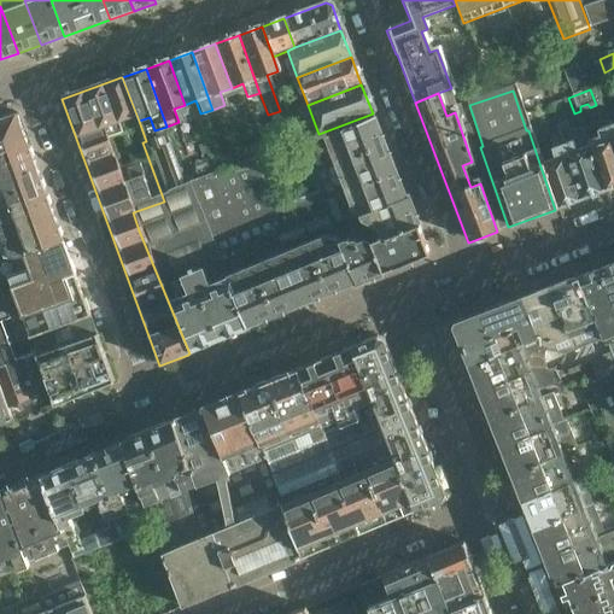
[(0,209),(42,194),(13,116),(0,121),(0,209)]
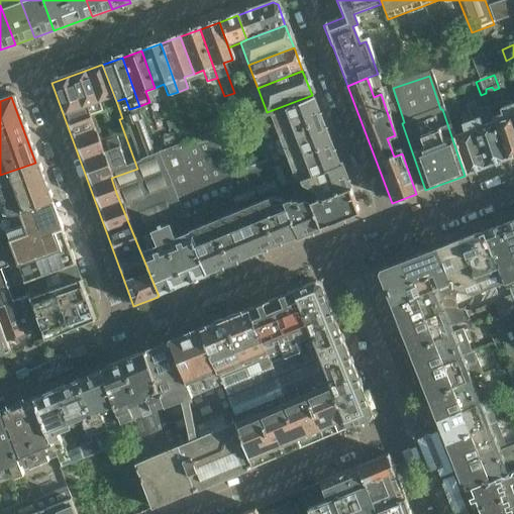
[(282,201),(274,179),(271,181),(265,165),(230,179),(227,174),(246,166),(244,160),(263,152),(269,168),(328,145),(311,100),(251,122),(260,144),(221,159),(214,140),(218,139),(217,136),(159,160),(204,274),(295,236),(282,201)]
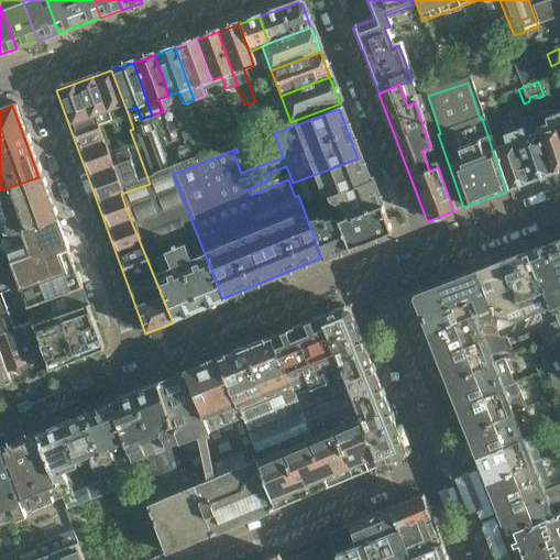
[(559,169),(559,136),(552,118),(544,122),(547,131),(536,135),(550,174),(559,169)]
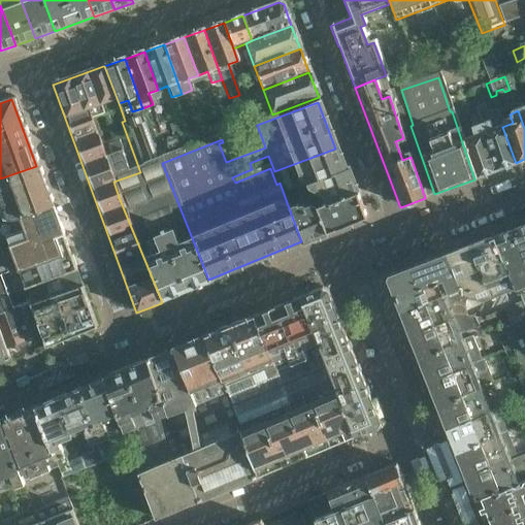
[(151,167),(132,119),(125,121),(122,122),(140,172),(151,167)]
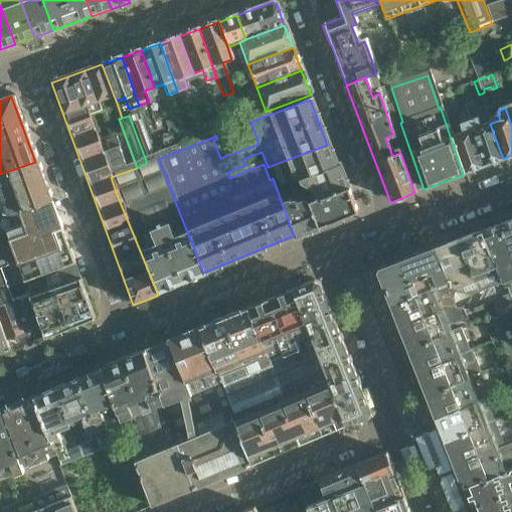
[(503,159),(490,124),(480,128),(476,120),(468,123),(484,166),(503,159)]
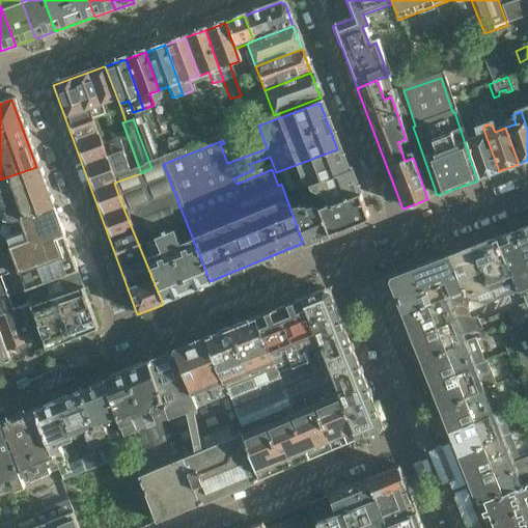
[(499,171),(482,127),(474,130),(477,138),(465,143),(477,181),(499,171)]
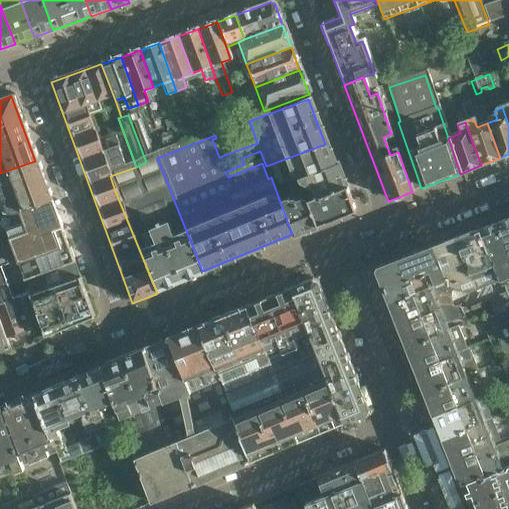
[(345,189),(336,165),(334,166),(325,144),(266,166),(271,177),(279,199),(284,197),(288,199),(292,198),(296,199),(299,198),(307,201),(317,197),(318,199),(345,189)]
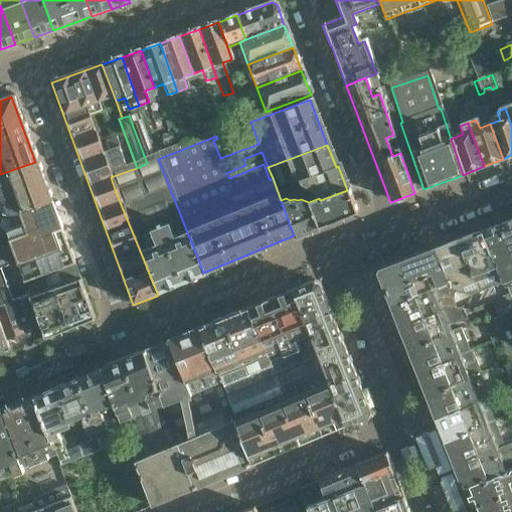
[(204,276),(203,273),(158,159),(147,163),(137,168),(111,177),(116,192),(158,295),(204,276)]
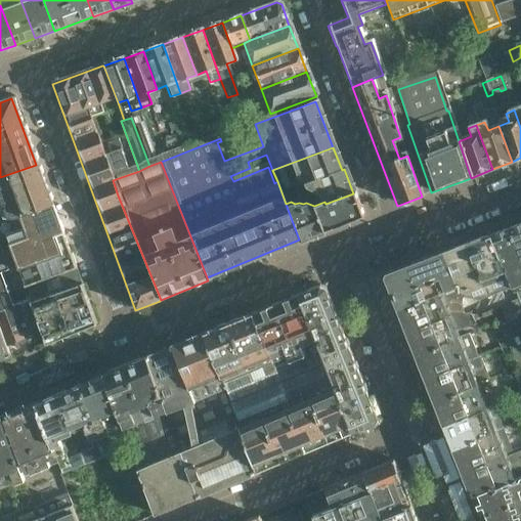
[(43,185),(36,165),(0,177),(0,201),(43,185)]
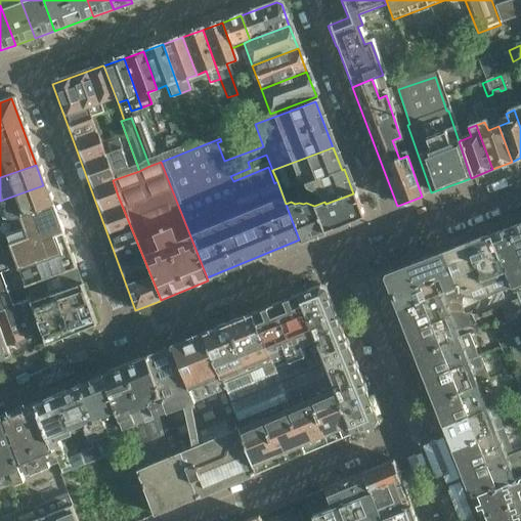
[(51,206),(43,185),(0,201),(7,222),(51,206)]
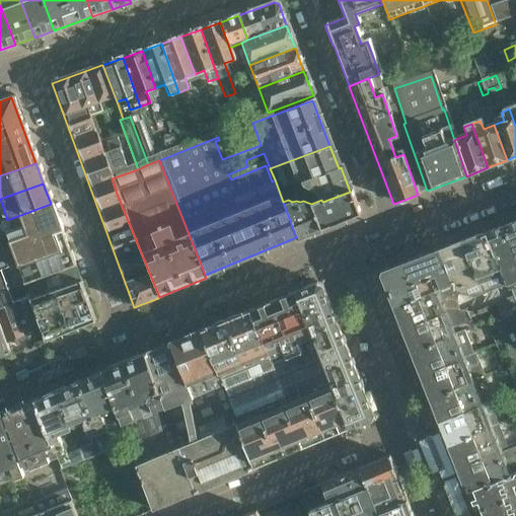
[(359,215),(350,192),(322,202),(321,200),(311,204),(322,230),(359,215)]
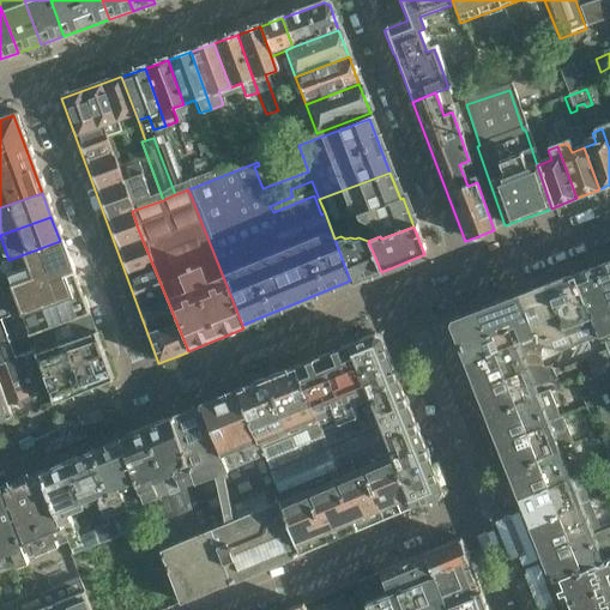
[(381,272),(368,241),(358,237),(355,239),(350,237),(345,239),(340,236),(334,239),(350,281),(351,284),(381,272)]
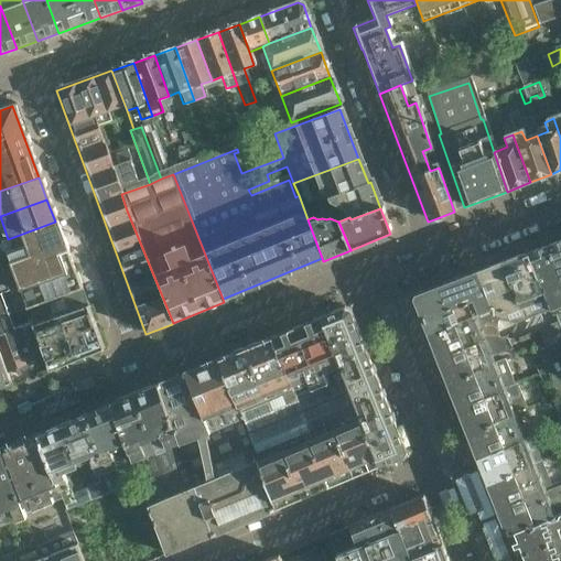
[(103,351),(55,222),(8,239),(0,241),(0,248),(1,250),(2,250),(17,289),(30,324),(44,362),(49,374),(56,370),(58,370),(58,369),(60,369),(60,368),(72,363),(73,364),(74,364),(75,364),(75,363),(76,363),(77,363),(78,362),(78,360),(90,355),(92,356),(93,356),(94,356),(95,355),(101,352),(103,351)]
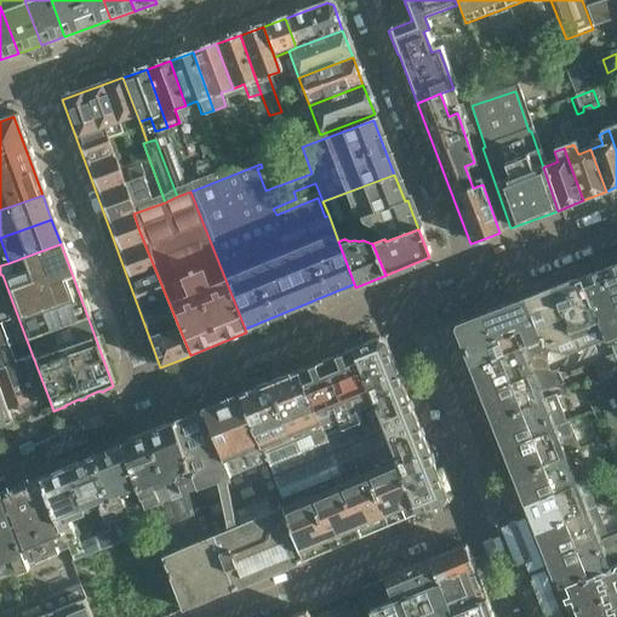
[(616,266),(601,273),(606,286),(616,313),(616,266)]
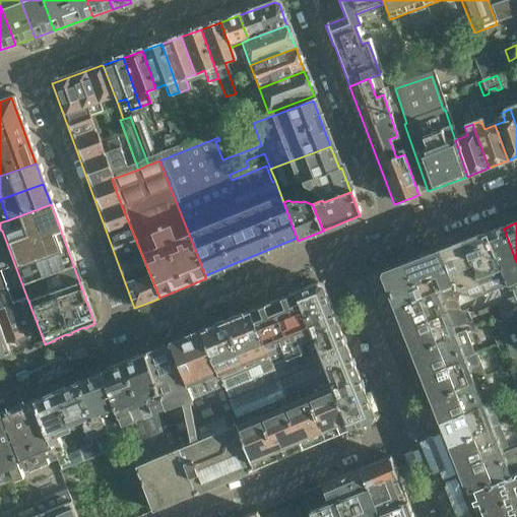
[(504,229),(486,236),(500,273),(506,286),(511,300),(513,305),(516,303),(516,262),(508,240),(504,229)]
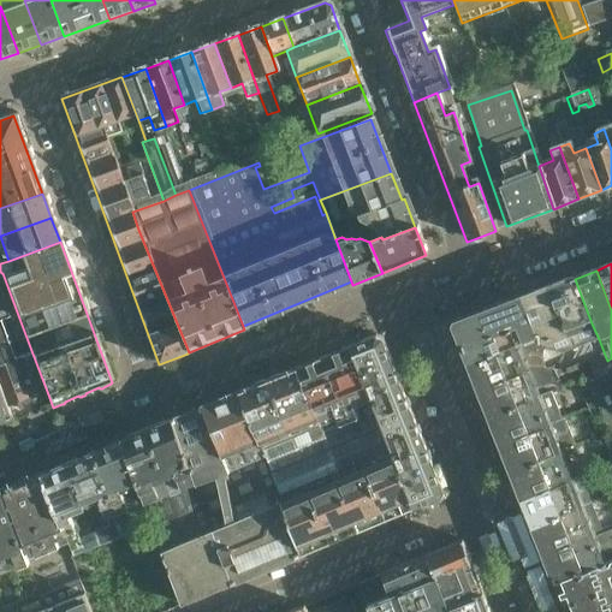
[(13,361),(0,326),(0,322),(18,315),(3,273),(1,273),(0,273),(0,394),(6,410),(48,394),(33,354),(13,361)]
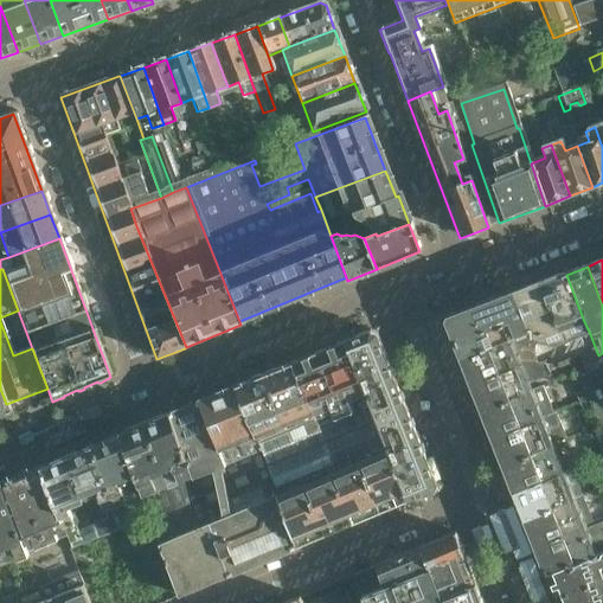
[(532,288),(512,296),(526,333),(527,338),(531,339),(545,333),(583,319),(566,275),(550,281),(532,288)]
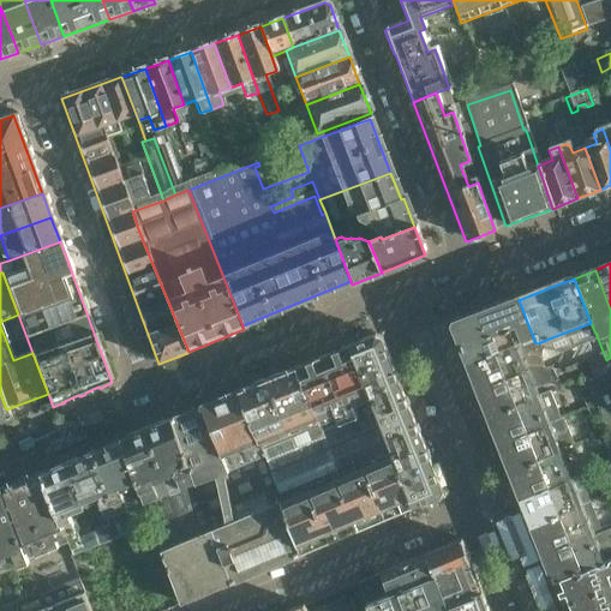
[(454,324),(450,325),(451,330),(466,365),(508,348),(513,349),(514,346),(515,345),(533,337),(519,300),(509,303),(485,312),(454,324)]
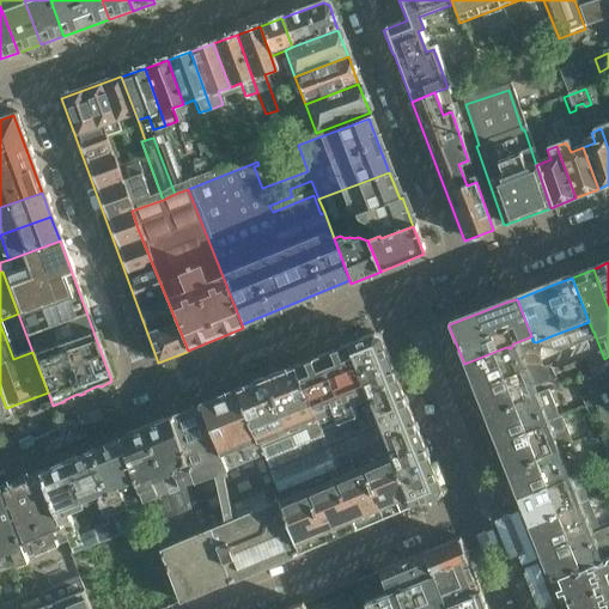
[(349,346),(346,347),(409,509),(440,495),(377,335),(373,335),(373,336),(349,346)]
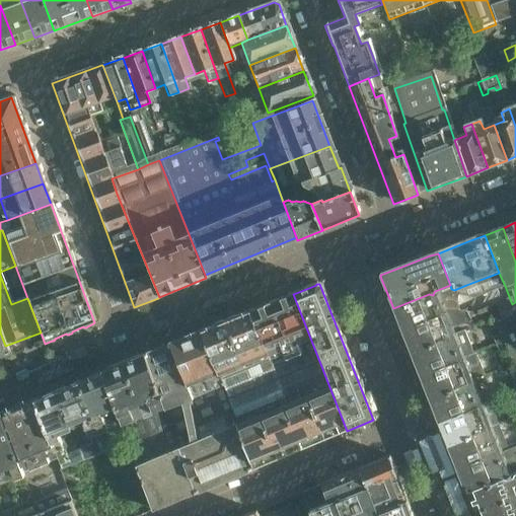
[(347,431),(293,294),(292,295),(289,297),(288,296),(253,310),(253,311),(250,312),(248,312),(286,403),(285,403),(287,409),(292,408),(296,420),(292,422),(303,449),(347,431)]
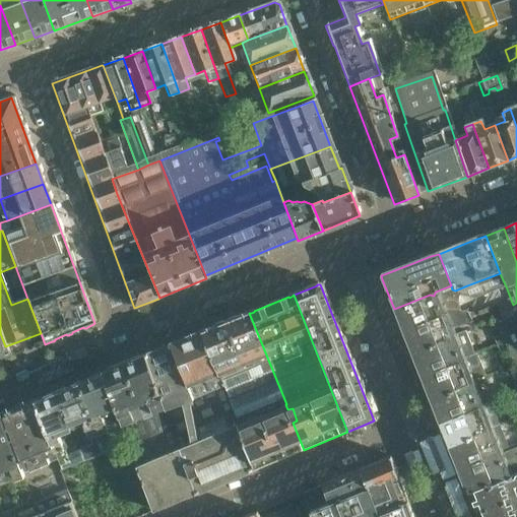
[(430,295),(394,309),(403,331),(441,316),(434,299),(433,297),(434,296),(430,295)]
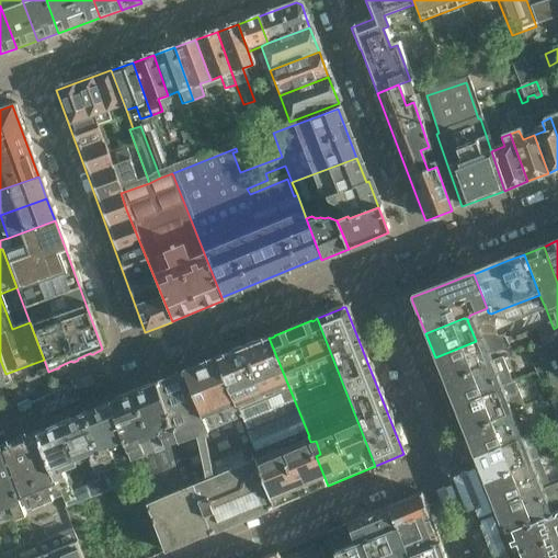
[(550,327),(535,332),(541,348),(556,342),(550,327)]
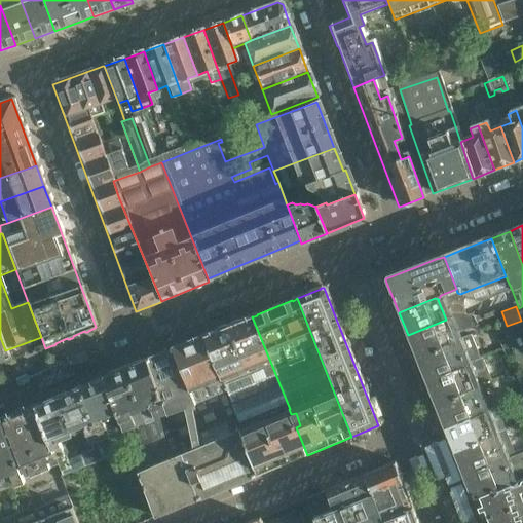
[(491,313),(487,314),(490,323),(498,320),(495,311),(491,313)]
